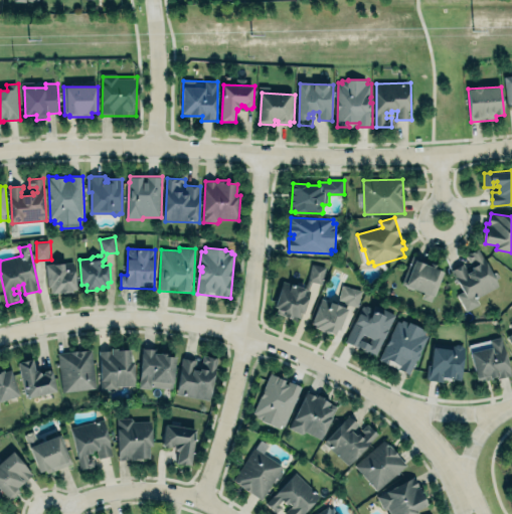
[(453,271),(466,264),(470,272),(475,270),(473,267),(478,265),(476,261),(472,263),(468,254),(480,248),(501,286),(478,299),(481,304),(469,312),(459,295),(465,291),(453,271)]
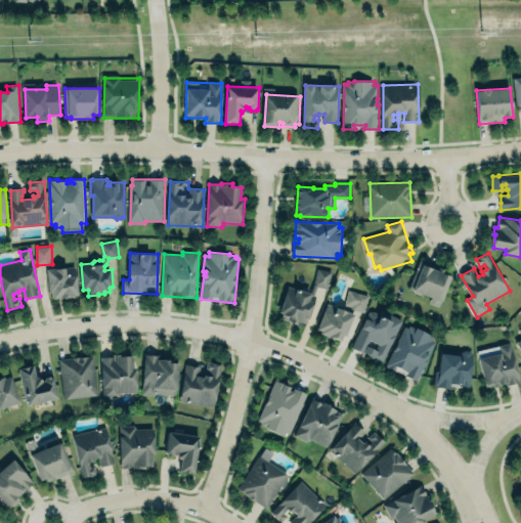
[(422,260),(445,269),(443,272),(447,274),(452,276),(441,306),(431,303),(433,298),(410,290),(422,260)]
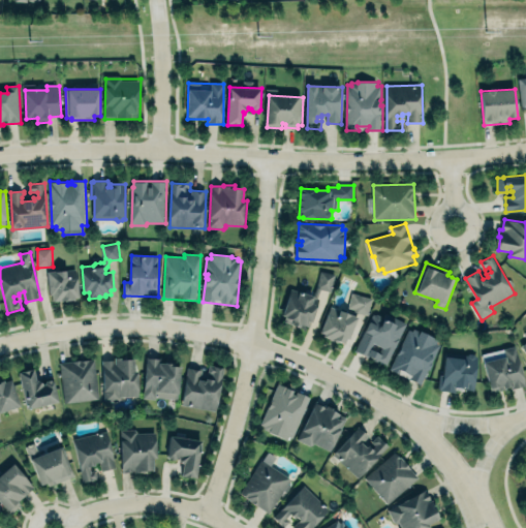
[(49,272),(51,296),(53,296),(53,302),(75,300),(75,298),(80,297),(76,269),(49,272)]
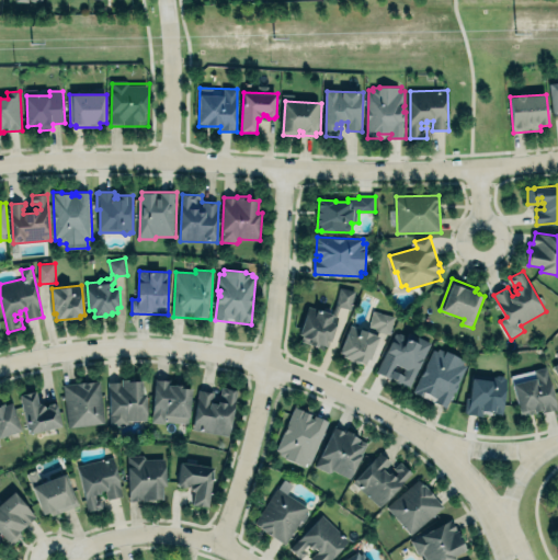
[(352,309),(356,292),(342,287),(338,306),(352,309)]
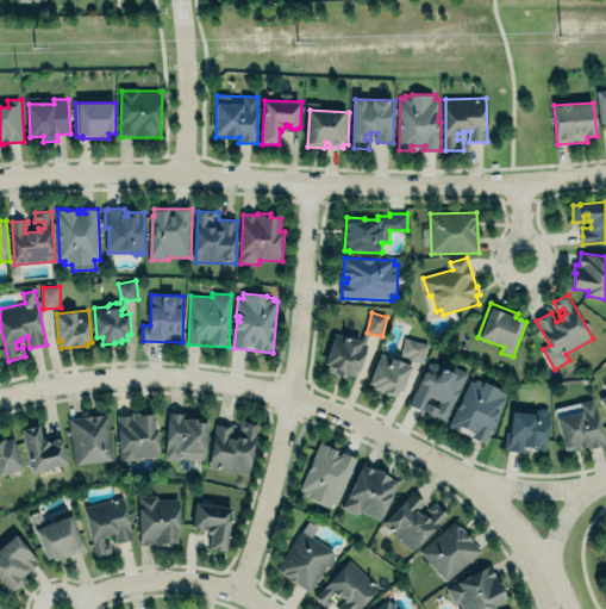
[(338,333),(325,370),(356,381),(373,335),(366,333),(363,342),(338,333)]
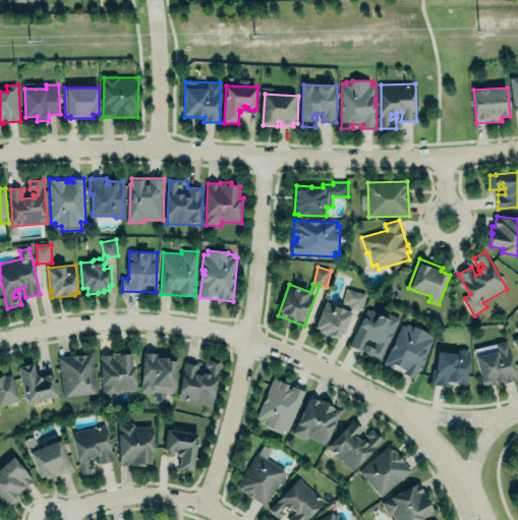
[(344,306),(364,310),(367,293),(347,289),(344,306)]
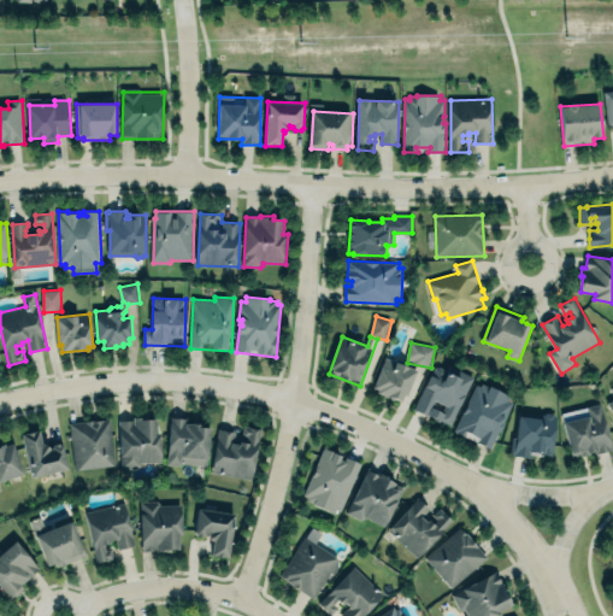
[(387,358),(418,370),(407,396),(406,394),(402,403),(378,393),(379,389),(375,388),(387,358)]
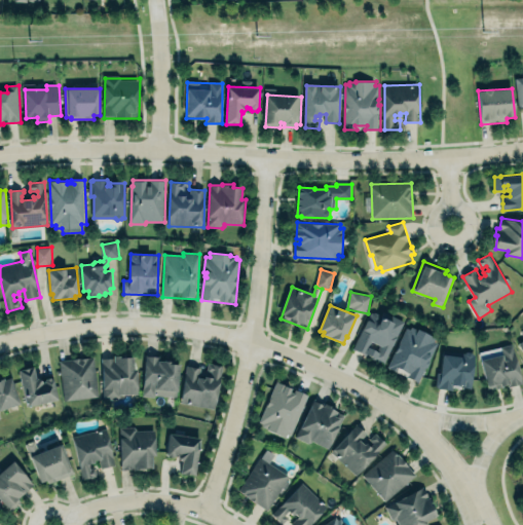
[(353,349),(375,361),(378,360),(379,361),(385,364),(406,322),(385,311),(383,315),(376,312),(374,312),(373,312),(353,349)]
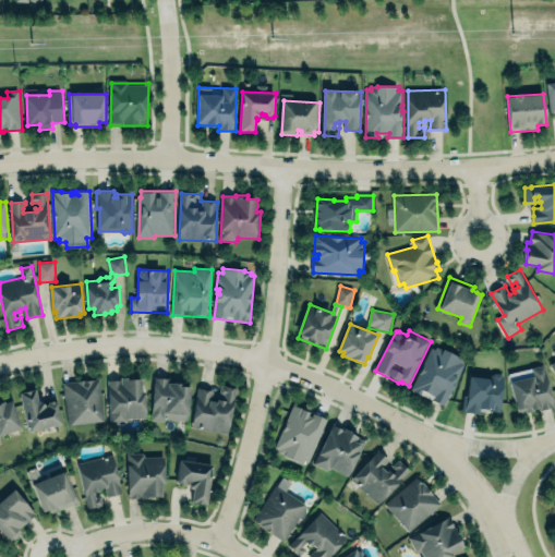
[(445,406),(466,364),(461,362),(463,358),(438,346),(437,349),(433,348),(412,390),(445,406)]
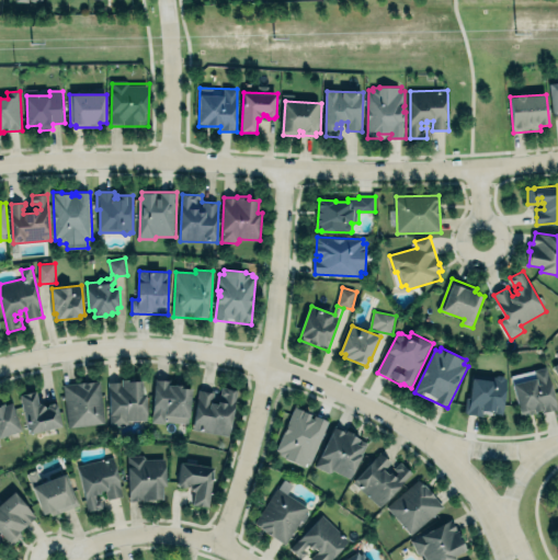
[(515,385),(523,416),(544,411),(545,413),(557,410),(557,401),(548,367),(535,370),(537,378),(515,385)]
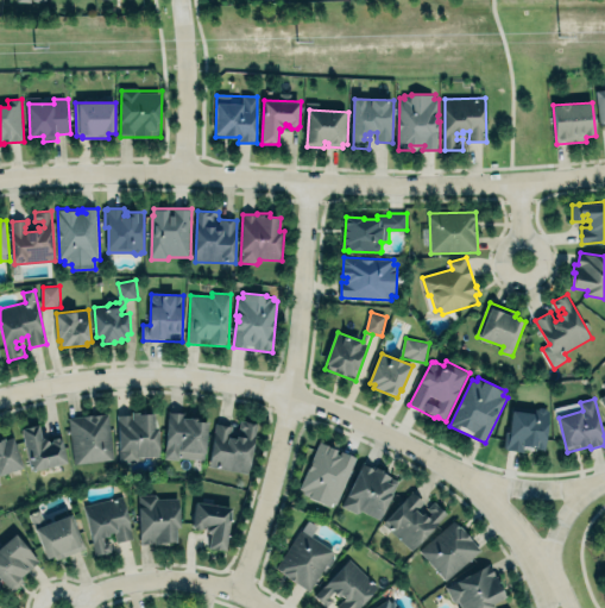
[(550,411),(544,451),(525,447),(524,452),(505,450),(508,431),(510,432),(515,406),(539,409),(542,407),(547,408),(548,411),(550,411)]
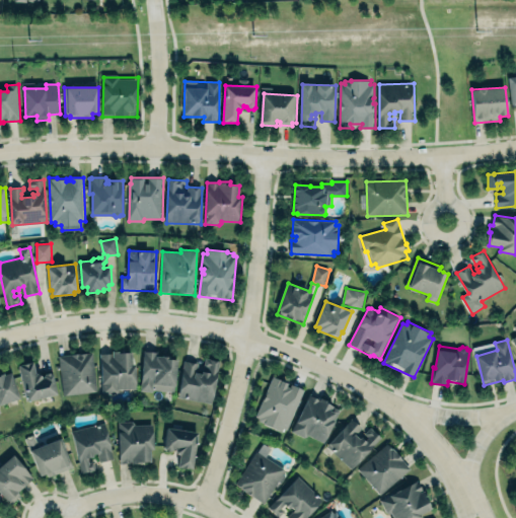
[(102,354),(114,354),(114,351),(124,351),(124,353),(133,353),(133,365),(137,365),(138,389),(120,389),(120,394),(103,394),(102,354)]
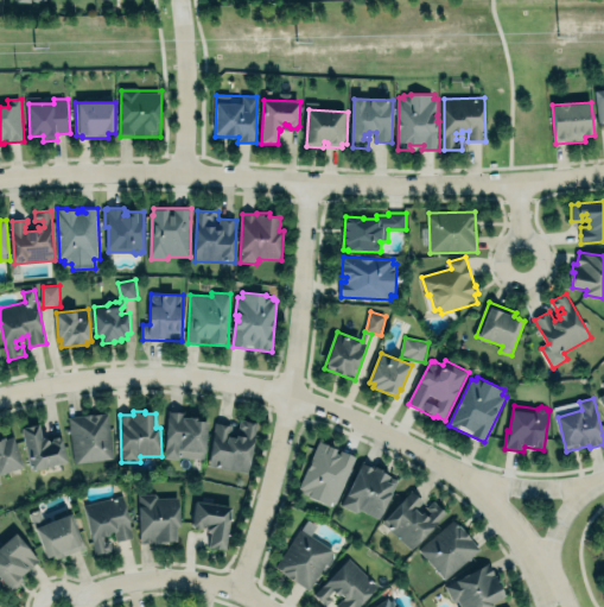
[(205,460),(209,422),(202,422),(202,418),(185,417),(186,412),(170,411),(165,459),(180,460),(180,457),(205,460)]
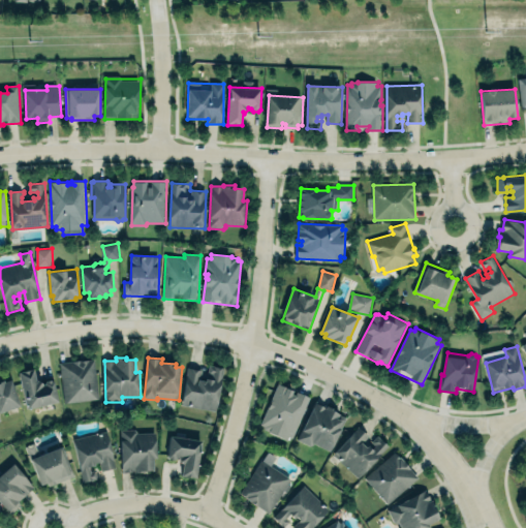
[(101,399),(66,403),(61,364),(96,360),(101,399)]
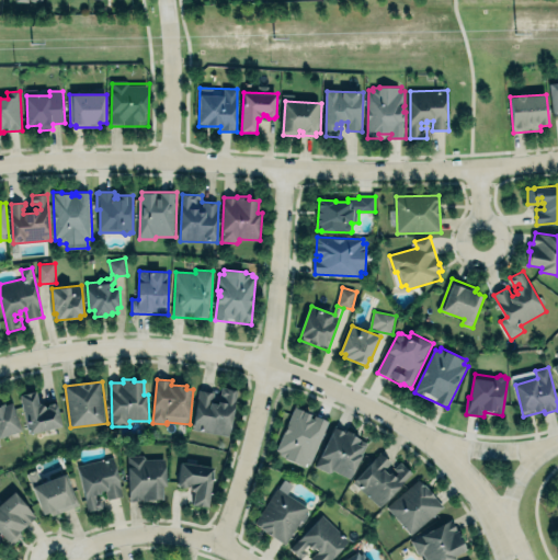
[(230,436),(238,390),(220,388),(219,393),(200,390),(194,431),(230,436)]
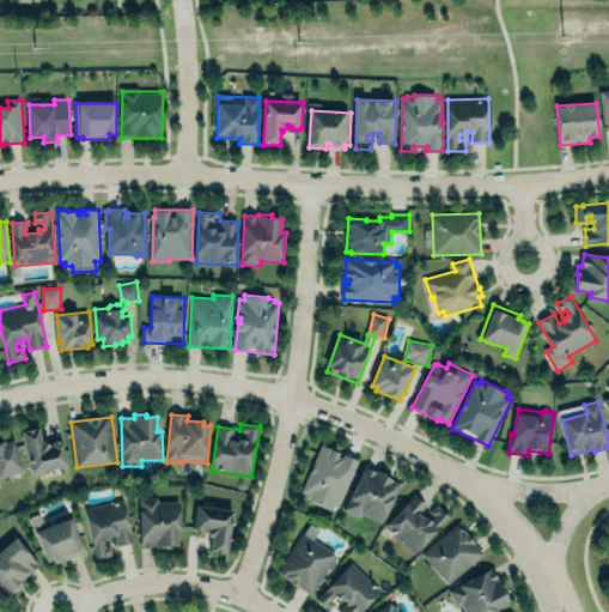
[(23,431),(34,476),(69,466),(65,443),(61,441),(55,442),(53,446),(52,446),(44,441),(44,442),(41,428),(23,431)]
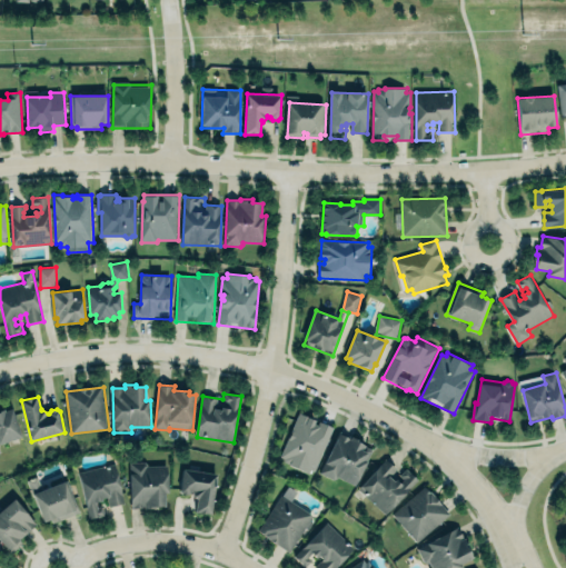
[(0,454),(2,454),(0,446),(0,444),(22,438),(12,408),(0,411),(0,454)]
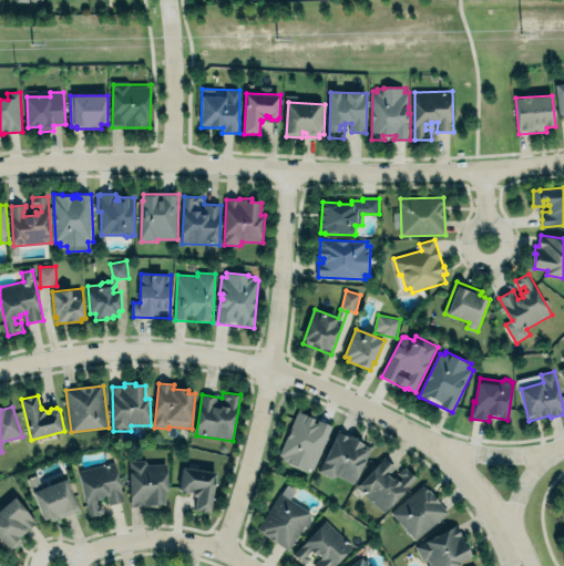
[(279,460),(315,473),(332,425),(298,412),(279,460)]
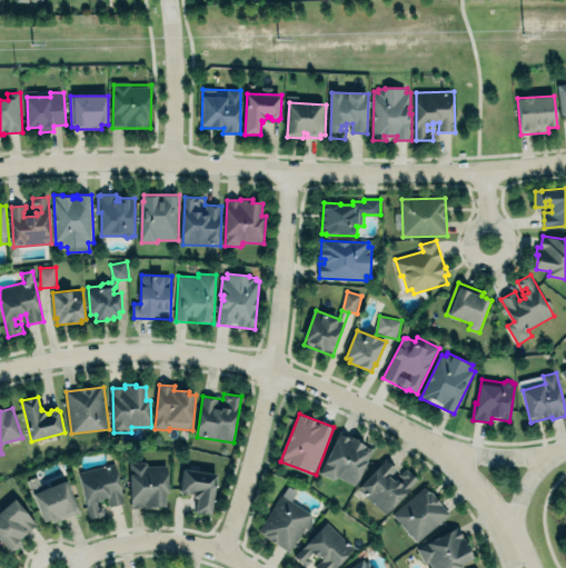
[(341,431),(320,474),(335,480),(339,478),(357,487),(375,450),(358,441),(359,440),(341,431)]
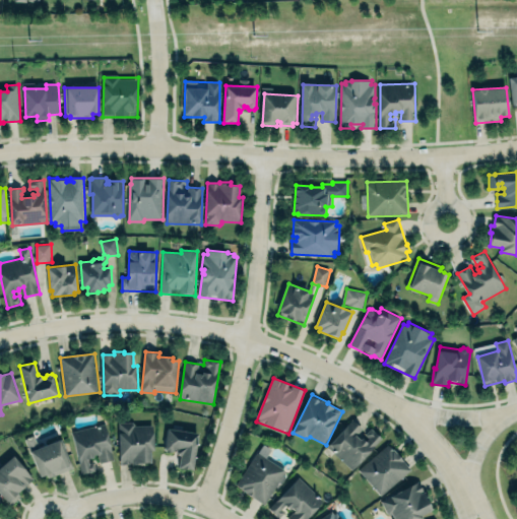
[(384,439),(353,471),(328,447),(353,419),(364,429),(358,437),(362,441),(373,429),(384,439)]
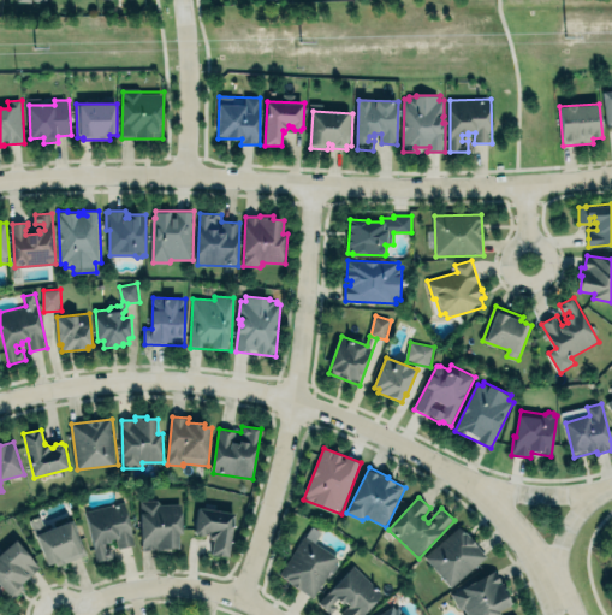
[(142,501),(159,500),(162,503),(162,504),(183,504),(184,534),(180,534),(180,549),(170,549),(170,551),(158,551),(158,550),(143,551),(142,501)]
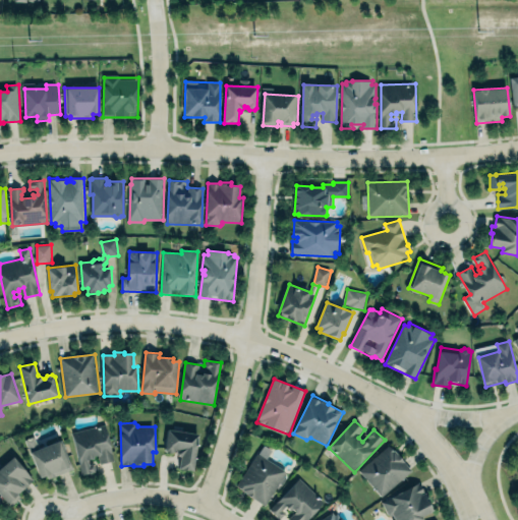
[(73,432),(107,424),(115,461),(102,464),(99,455),(95,456),(95,459),(90,460),(91,464),(96,463),(98,472),(82,476),(73,432)]
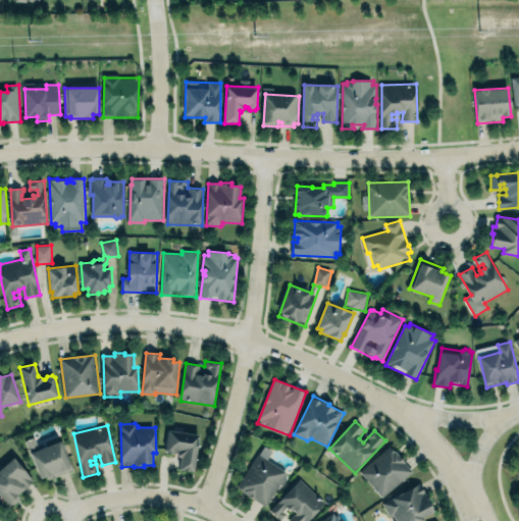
[(183,457),(180,470),(195,472),(201,435),(169,430),(166,451),(167,453),(172,454),(175,453),(175,452),(177,452),(176,453),(180,459),(183,457)]
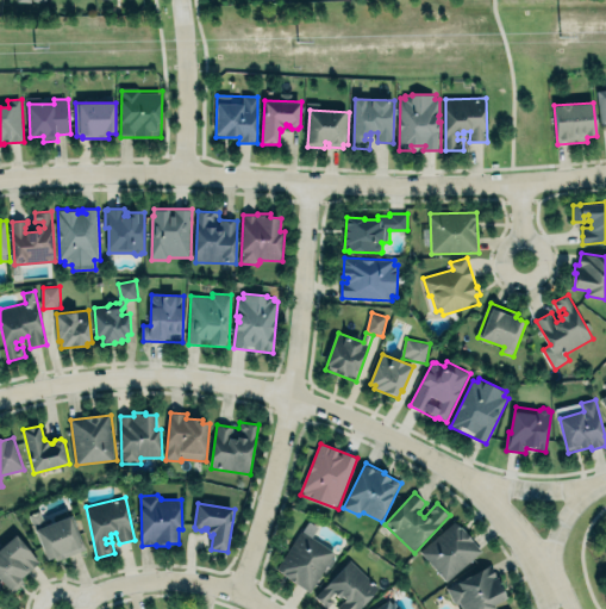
[(87,550),(74,516),(48,526),(42,511),(31,516),(49,560),(56,557),(57,561),(87,550)]
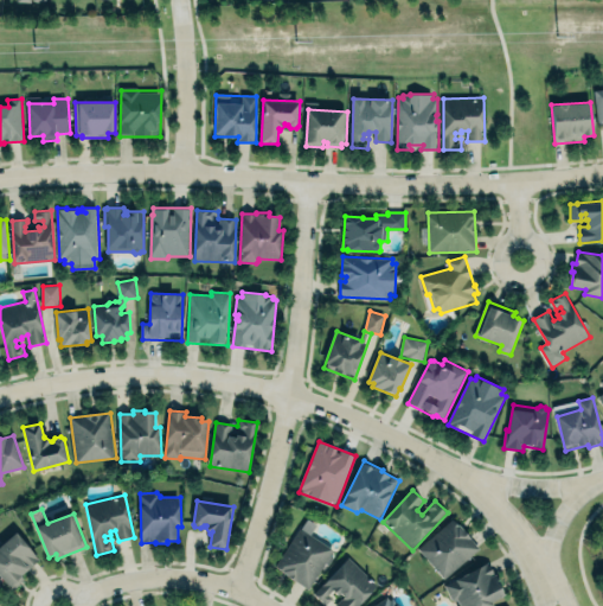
[(308,520),(318,525),(312,535),(335,550),(332,556),(335,559),(331,566),(327,563),(309,589),(283,572),(284,572),(277,566),(308,520)]
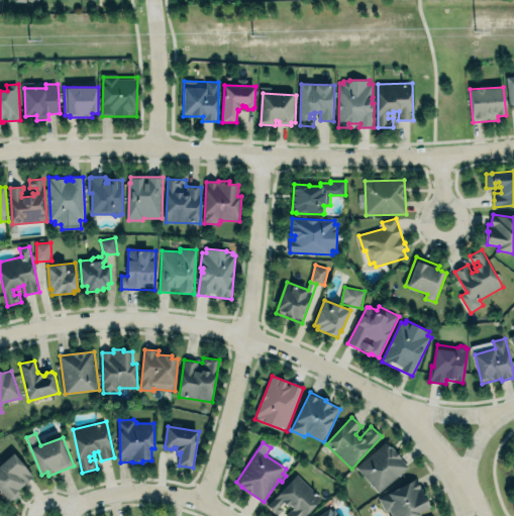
[(410,468),(380,494),(358,468),(387,442),(392,447),(393,446),(410,468)]
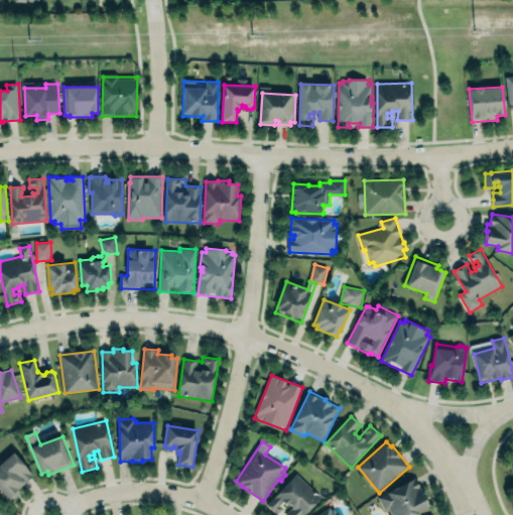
[(34,476),(13,453),(0,464),(0,489),(11,502),(21,493),(19,490),(34,476)]
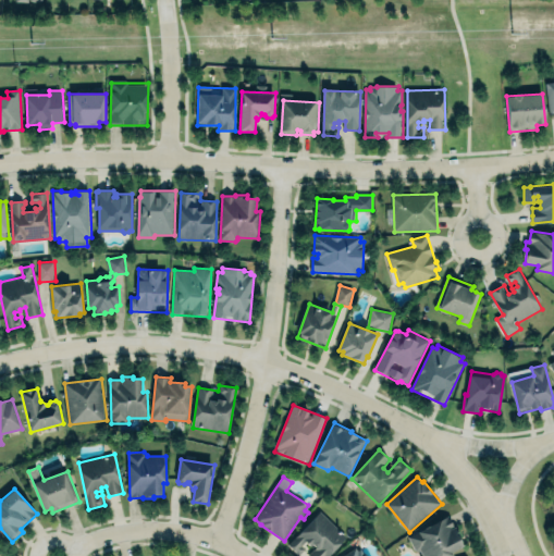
[(329,555),(347,538),(321,511),(288,545),(299,555),(302,555),(306,551),(311,555),(329,555)]
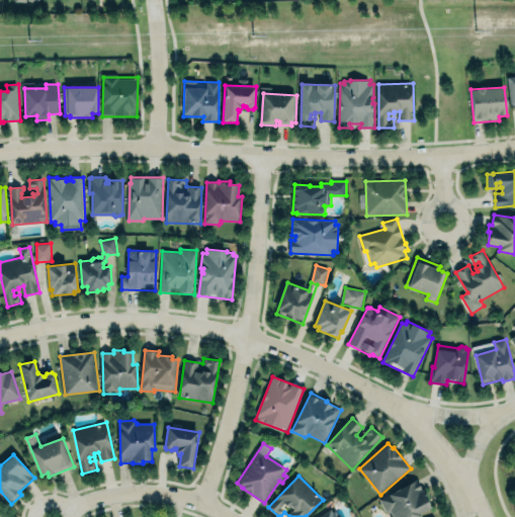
[(417,480),(380,500),(388,512),(392,513),(394,516),(421,516),(420,514),(431,509),(424,496),(426,495),(417,480)]
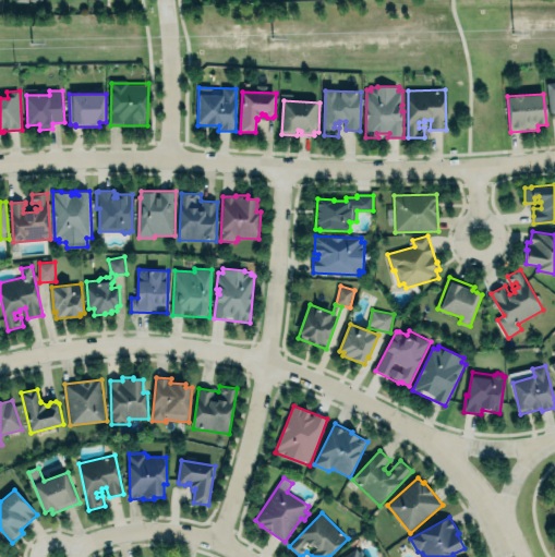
All buildings are outlined.
